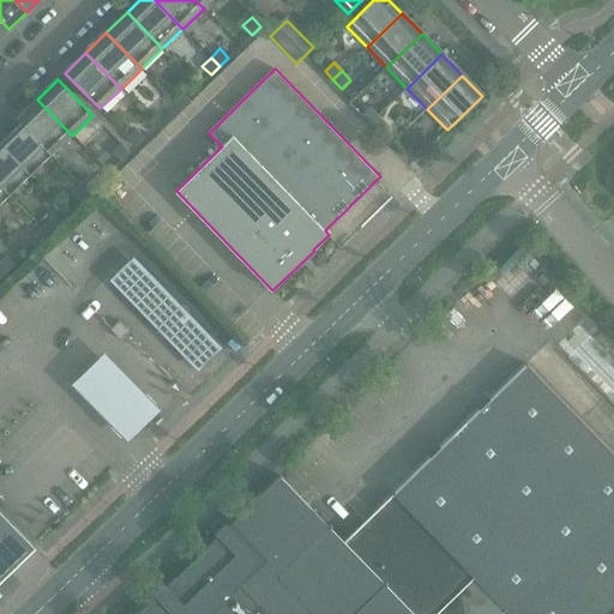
[(191,102),(182,94),(173,101),(182,110),(191,102)]
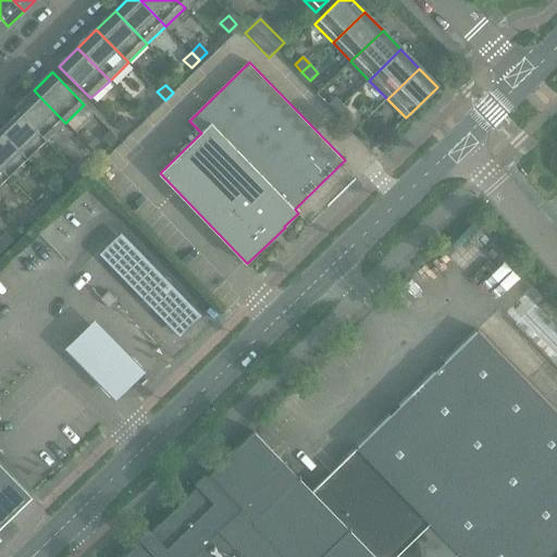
[(65,123),(34,90),(15,109),(47,141),(65,123)]
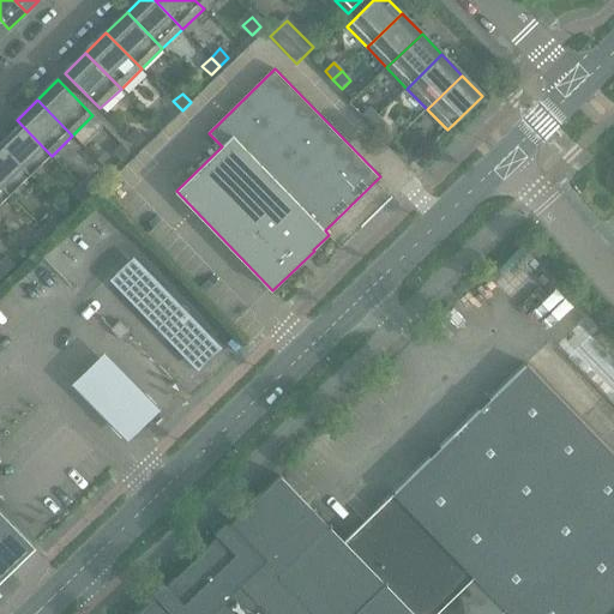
[(182,110),(173,101),(164,109),(174,119),(182,110)]
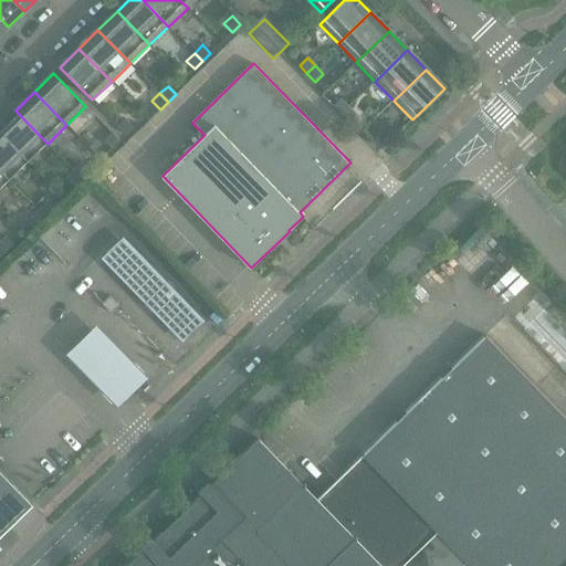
[(348,107),(341,100),(332,107),(339,115),(348,107)]
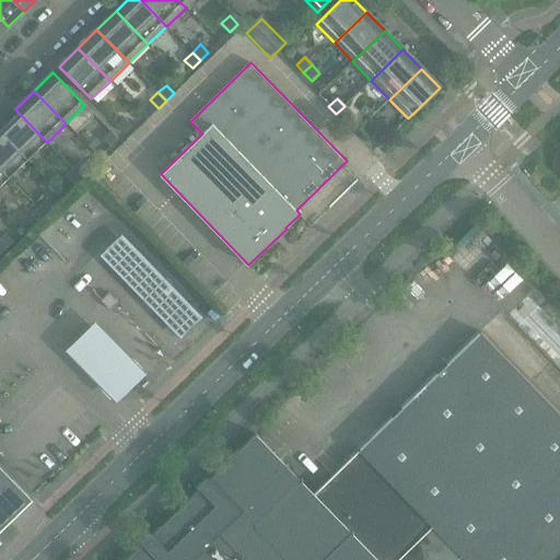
[(352,115),(345,106),(336,114),(343,123),(352,115)]
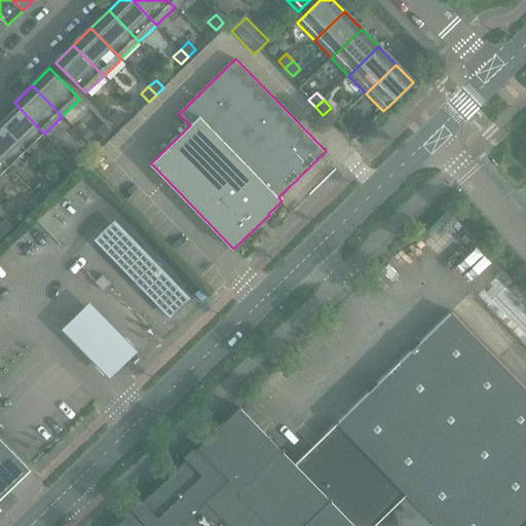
[(44,134),(14,103),(13,103),(16,106),(0,122),(27,150),(44,134)]
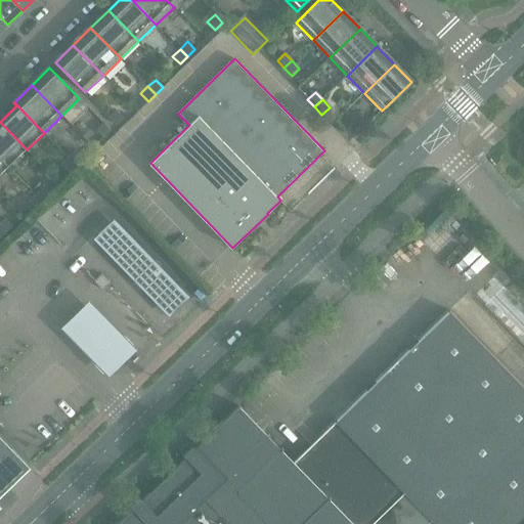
[(124,118),(117,110),(108,117),(117,125),(124,118)]
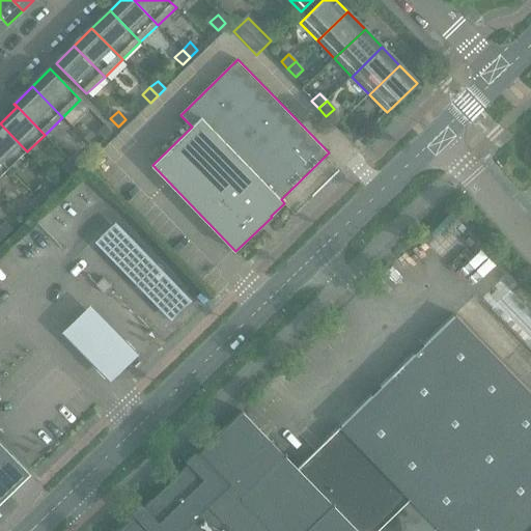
[(27,151),(0,123),(0,160),(8,169),(27,151)]
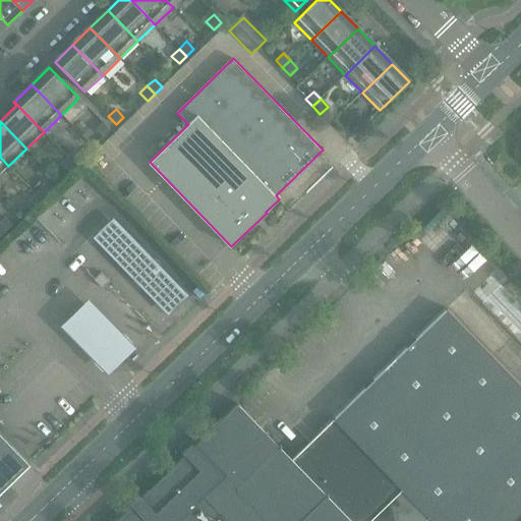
[(110,130),(102,122),(95,129),(103,137),(110,130)]
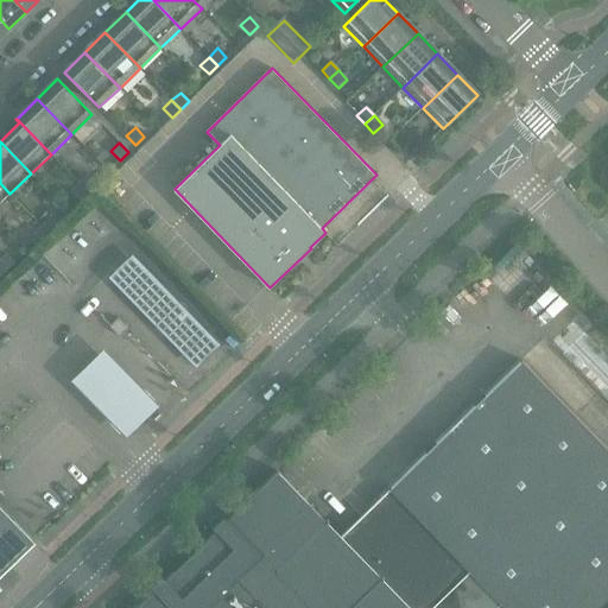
[(417,153),(409,145),(400,153),(409,162),(417,153)]
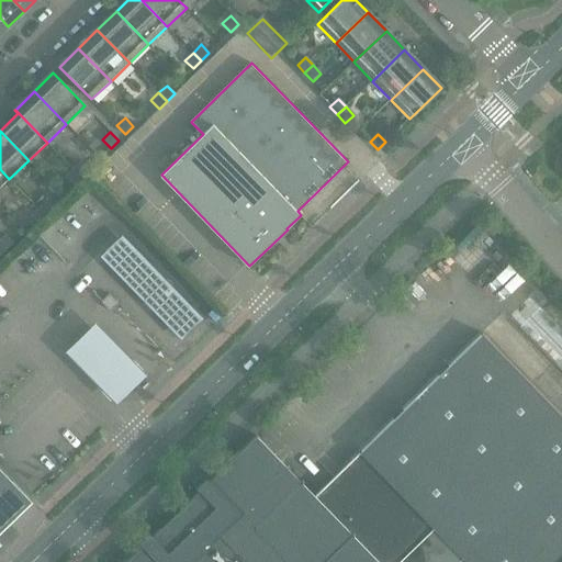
[(88,170),(80,161),(72,169),(80,177),(88,170)]
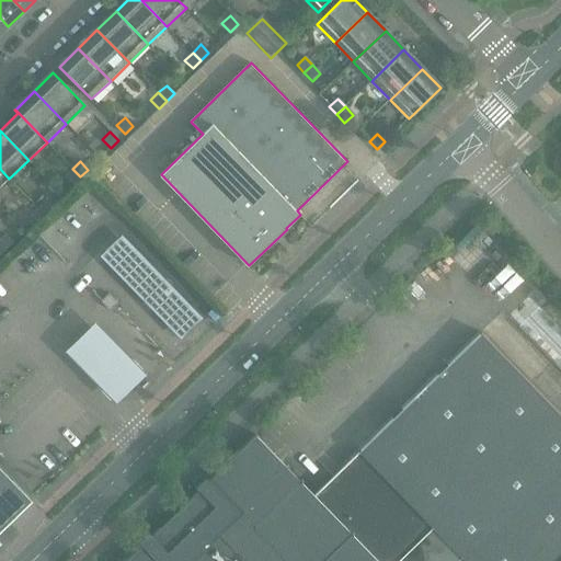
[(0,187),(9,179),(0,169),(0,187)]
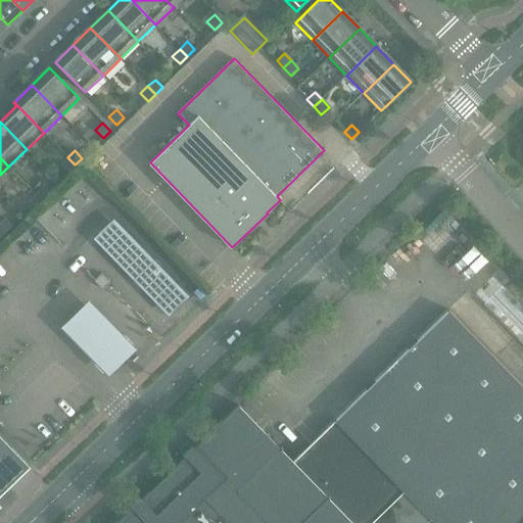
[(75,164),(67,157),(60,164),(67,172),(75,164)]
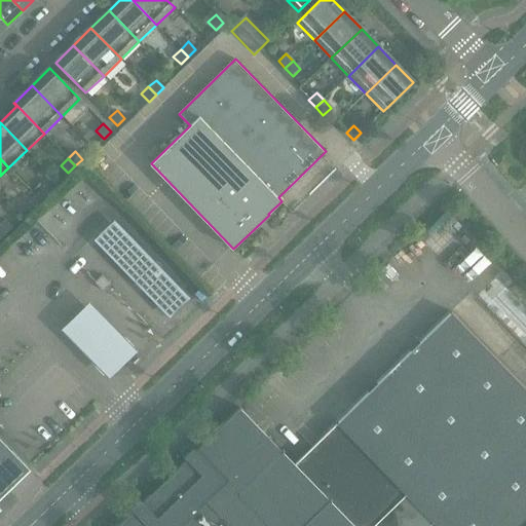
[(50,197),(47,193),(43,189),(36,196),(43,203),(50,197)]
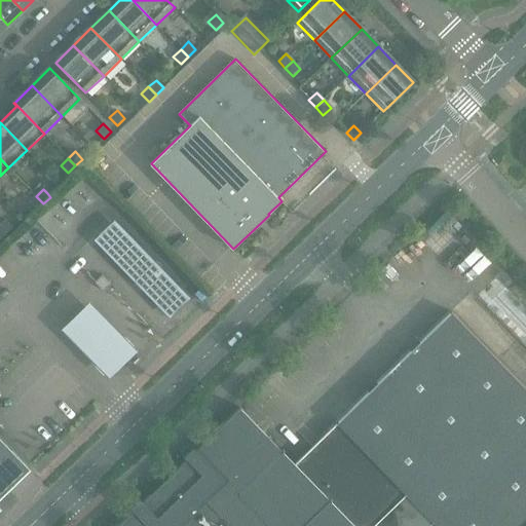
[(43,203),(36,196),(29,203),(37,211),(43,203)]
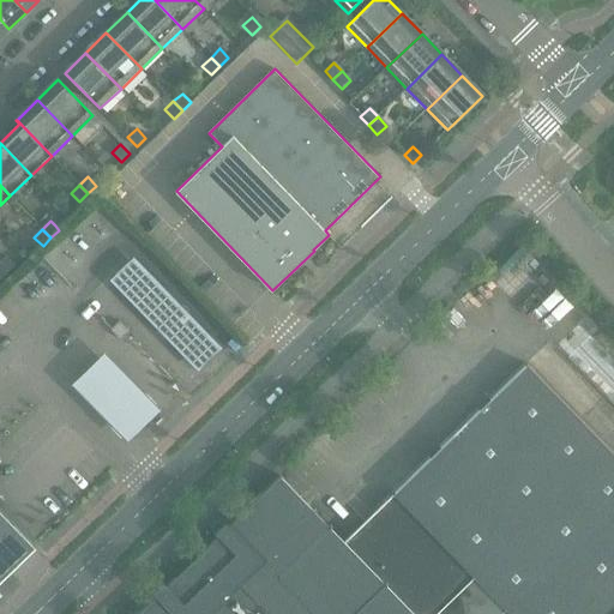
[(197,371),(222,347),(131,256),(107,280),(197,371)]
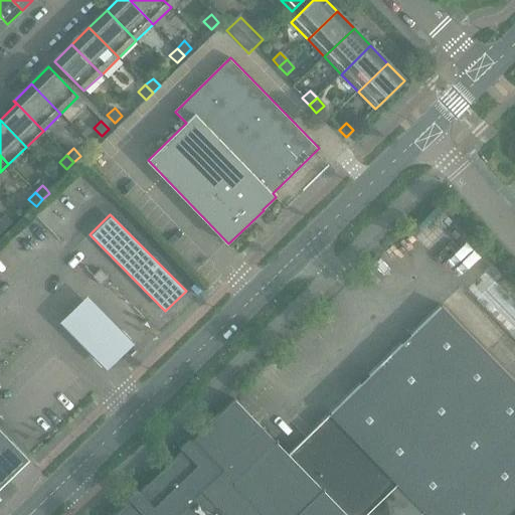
[(12,222),(4,215),(0,218),(0,224),(5,229),(12,222)]
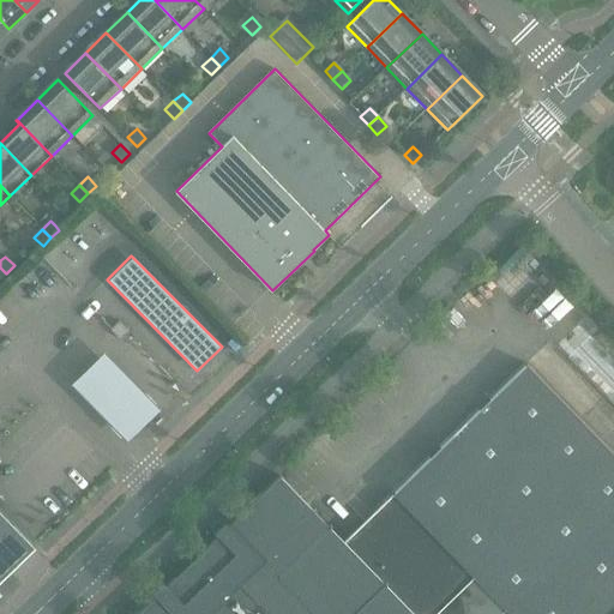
[(120,339),(130,331),(119,320),(110,329),(120,339)]
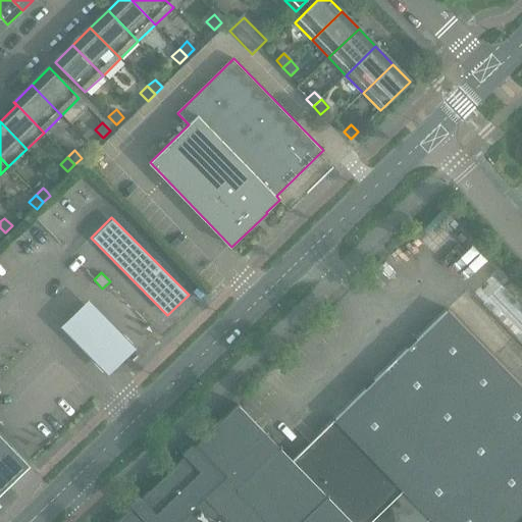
[(134,346),(85,297),(57,323),(106,372),(134,346)]
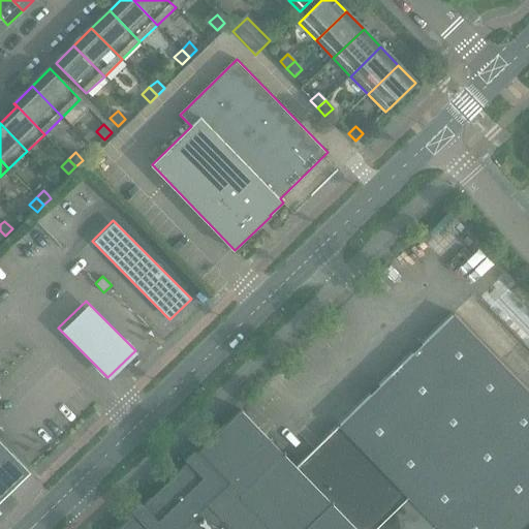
[(528,528),(528,392),(453,314),(339,425),(296,467),(239,409),(195,452),(198,455),(188,465),(185,462),(142,504),(145,507),(134,517),(132,514),(117,528),(528,528)]
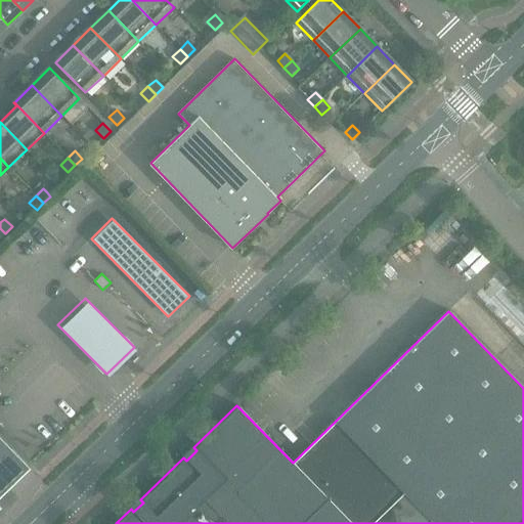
[(0,496),(30,468),(0,438),(0,496)]
